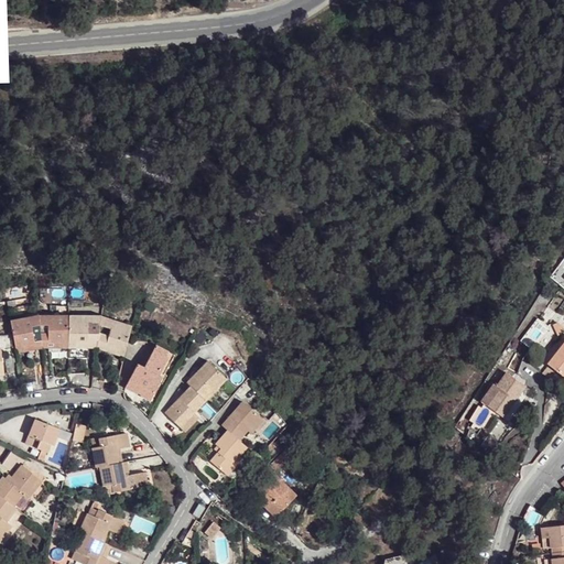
[(22,345),(33,343),(34,349),(44,348),(61,348),(69,348),(69,314),(60,314),(38,314),(10,318),(15,353),(23,351),(22,345)]
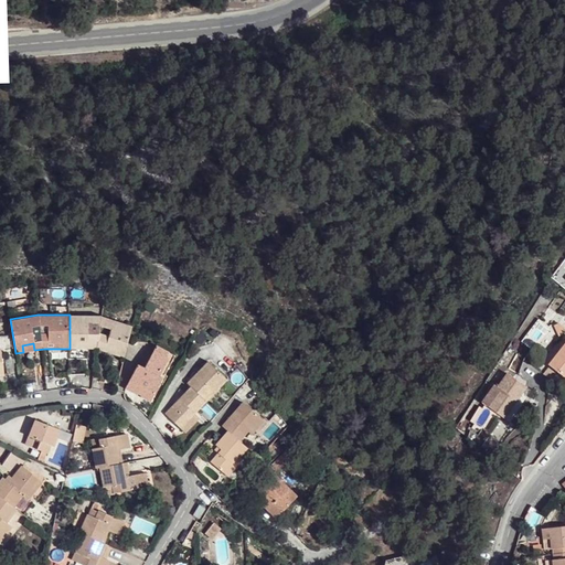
[(134,324),(112,319),(96,316),(77,315),(70,315),(70,349),(74,349),(74,341),(87,341),(88,348),(95,348),(105,351),(107,343),(118,347),(116,354),(125,356),(134,324)]
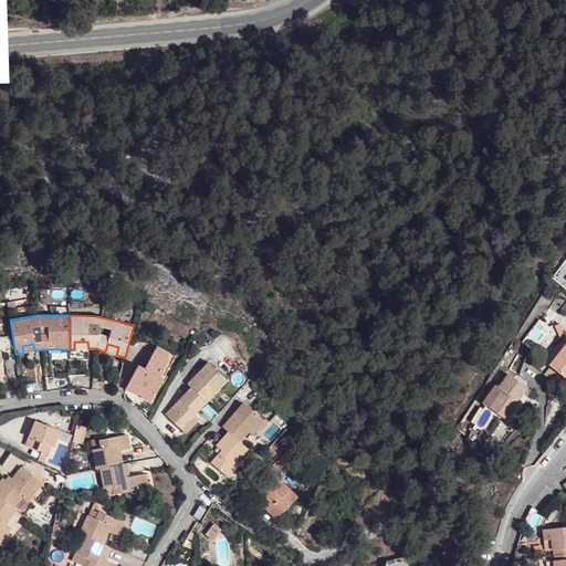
[(157,363),(163,366),(171,343),(152,335),(149,343),(163,347),(157,363)]
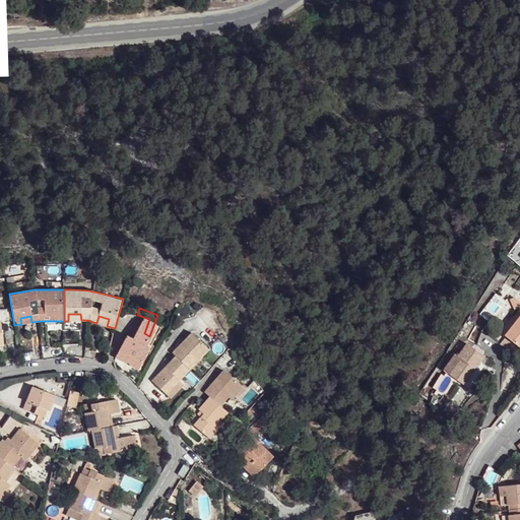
[(140,359),(149,336),(144,333),(149,319),(137,315),(131,328),(125,326),(116,349),(126,353),(129,347),(134,349),(132,355),(140,359)]
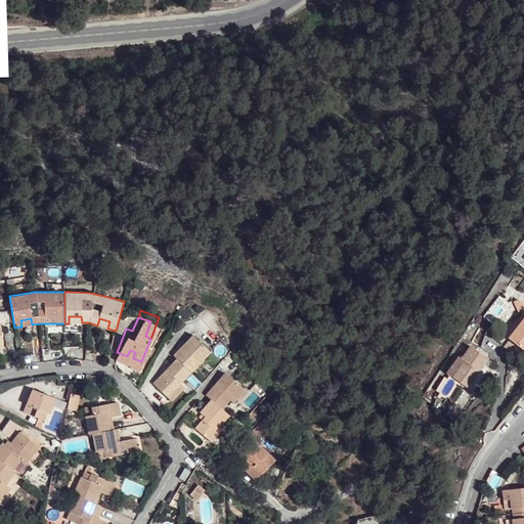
[(97,325),(107,329),(110,321),(99,318),(97,325)]
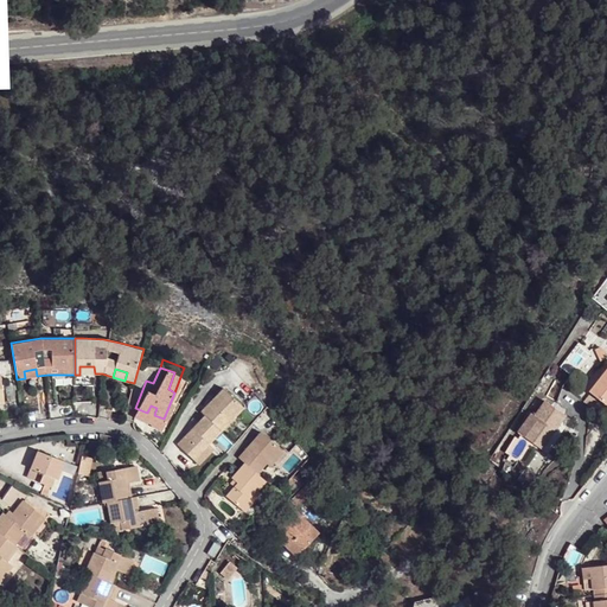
[(606,372),(592,391),(606,403),(606,372)]
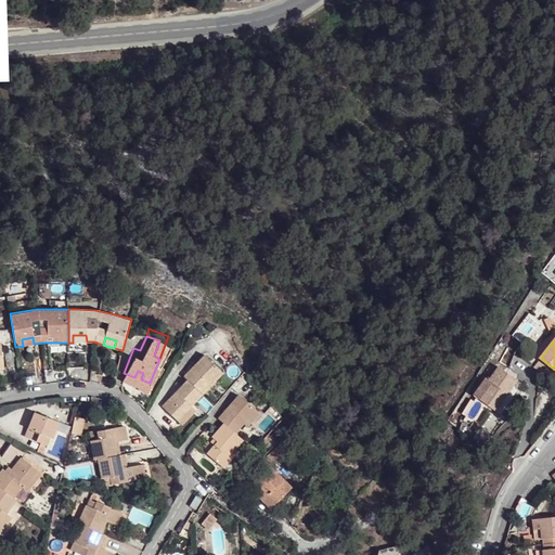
[(163,403),(178,417),(192,403),(224,371),(207,351),(185,373),(189,377),(163,403)]
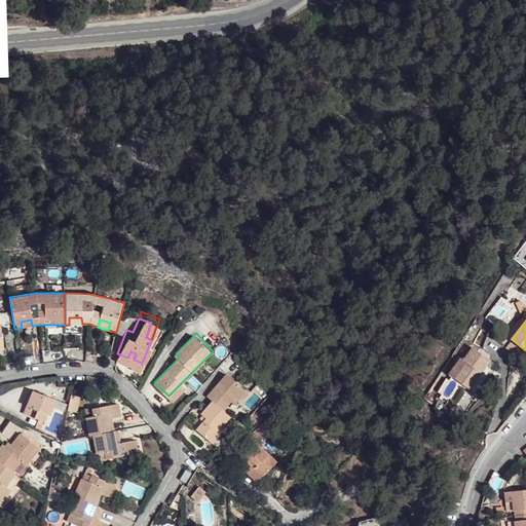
[(506,348),(515,355),(518,351),(517,350),(519,347),(512,342),(506,348)]
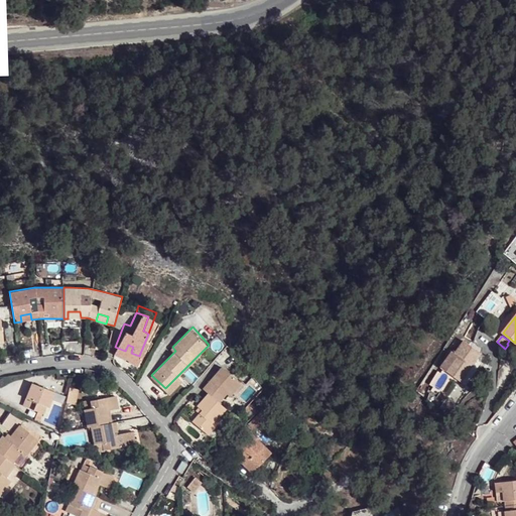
[(456,347),(446,358),(454,364),(449,369),(460,377),(468,369),(471,372),(486,354),(472,342),(463,354),(456,347)]
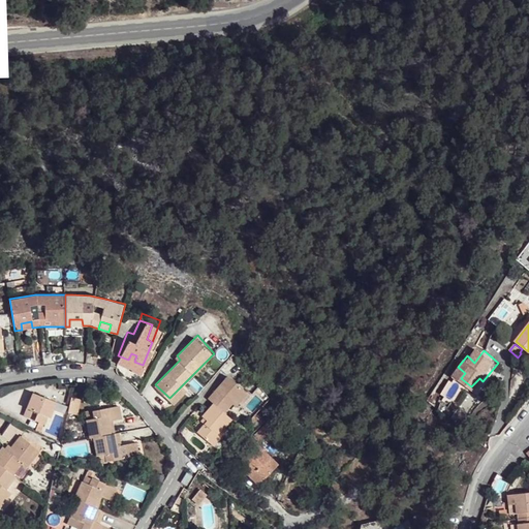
[(131,353),(128,360),(134,362),(136,355),(131,353)]
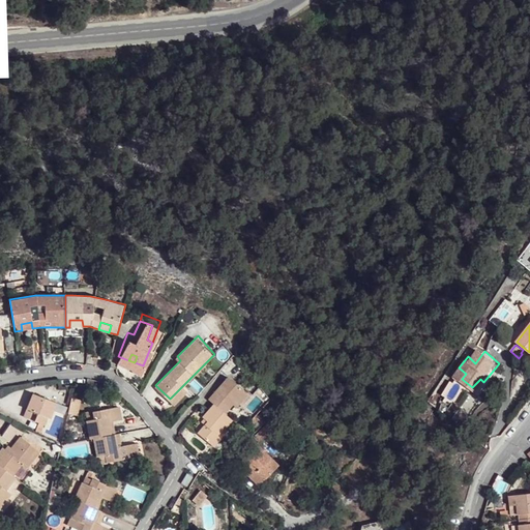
[(224,414),(233,404),(243,392),(227,378),(208,401),(212,405),(202,417),(206,422),(197,434),(209,445),(224,430),(231,420),(224,414)]
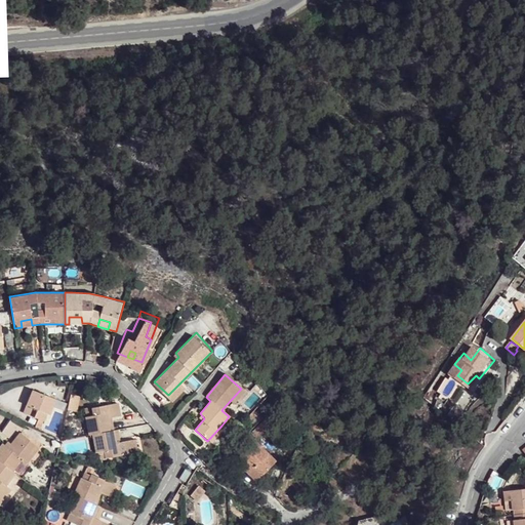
[(476,375),(468,384),(472,387),(479,378),(476,375)]
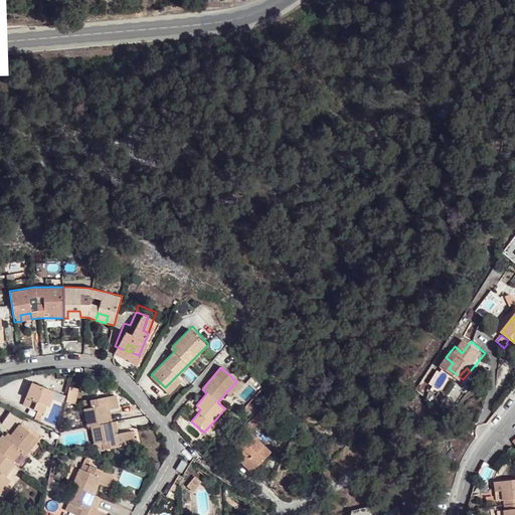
[(178,374),(165,387),(170,392),(183,379),(178,374)]
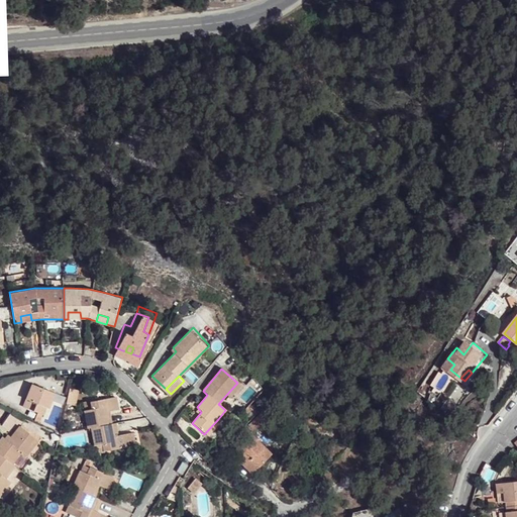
[(240,386),(237,383),(227,394),(231,398),(240,386)]
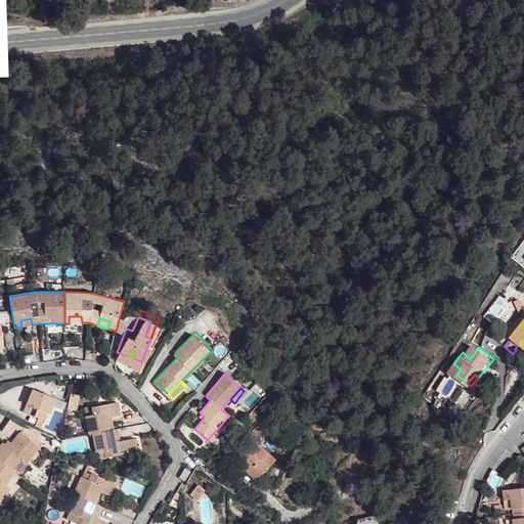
[(66,400),(33,390),(24,412),(44,421),(47,412),(50,415),(54,405),(63,409),(66,400)]
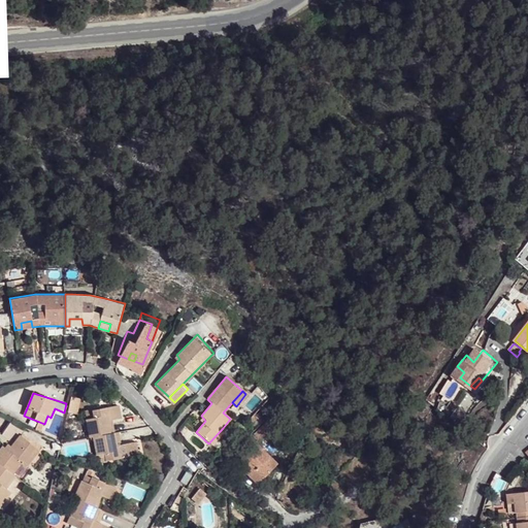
[(87,419),(90,437),(94,436),(114,432),(112,423),(108,424),(107,421),(112,420),(121,419),(119,405),(93,410),(94,418),(87,419)]
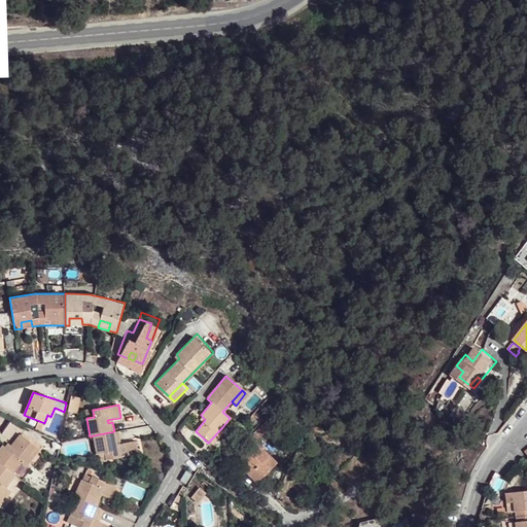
[(258,421),(251,415),(246,421),(253,426),(258,421)]
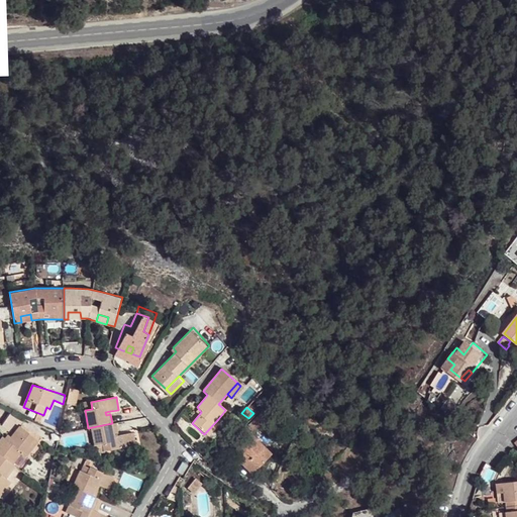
[(261,409),(244,427),(250,432),(266,415),(261,409)]
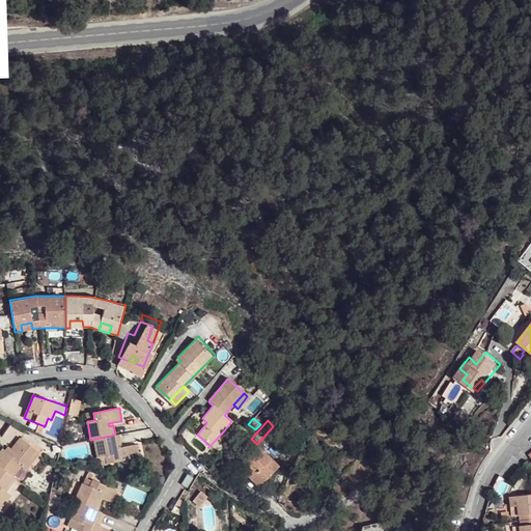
[(28,430),(8,422),(2,436),(16,446),(12,449),(9,453),(5,450),(4,448),(0,452),(0,466),(9,474),(11,476),(22,465),(26,469),(39,454),(22,439),(24,437),(28,430)]
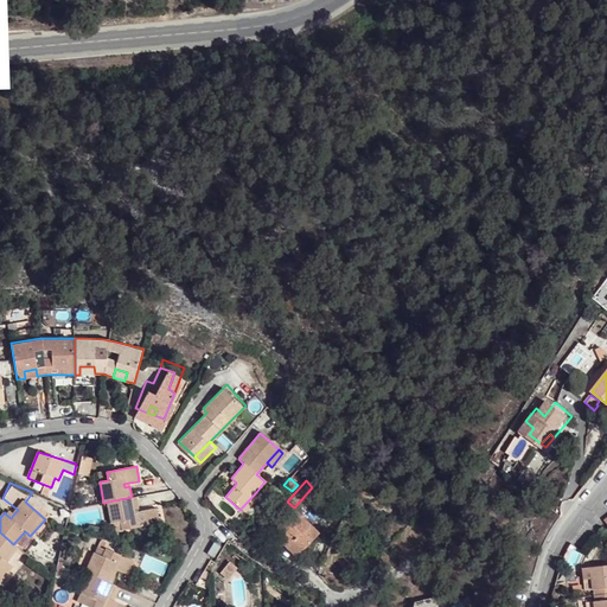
[(260,496),(256,492),(240,510),(243,513),(260,496)]
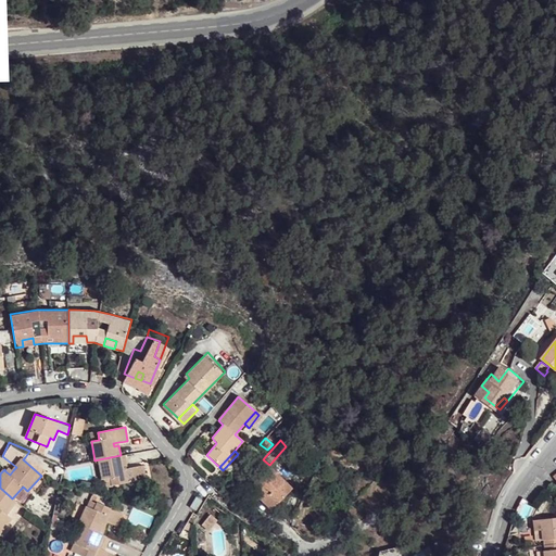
[(124,455),(121,455),(99,459),(103,479),(112,477),(113,485),(147,479),(143,465),(126,468),(123,469),(122,465),(125,465),(124,455)]
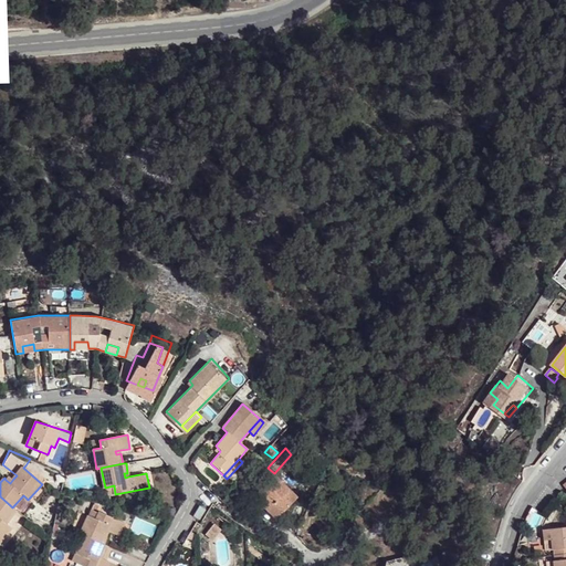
[(43,481),(25,465),(23,468),(42,484),(43,481)]
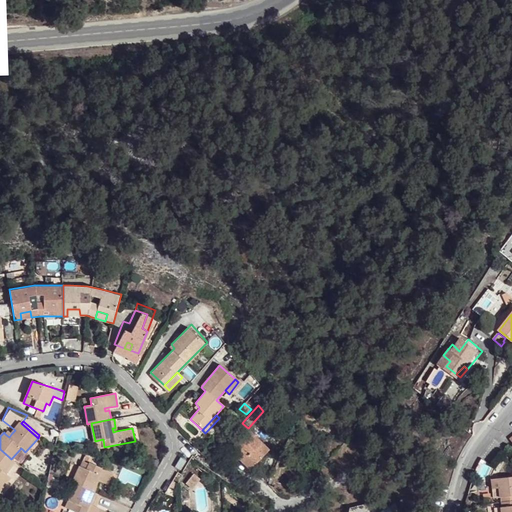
[(273,424),(267,433),(284,442),(288,434),(273,424)]
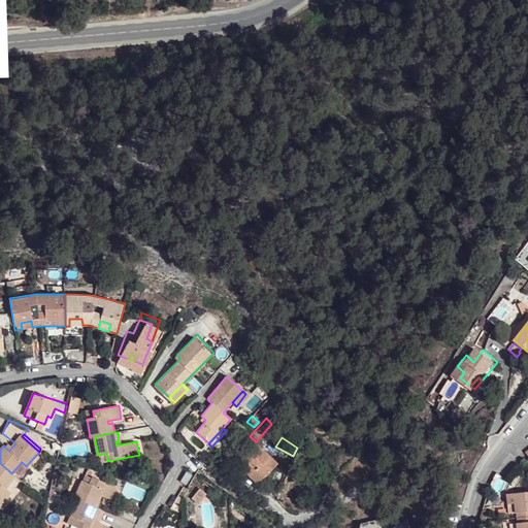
[(275,464),(252,442),(238,458),(261,479),(275,464)]
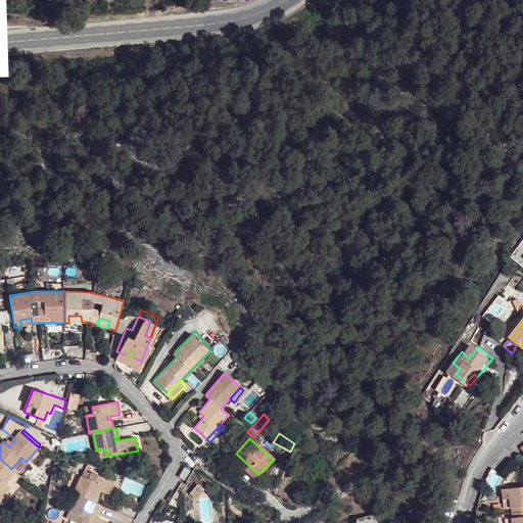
[(254,479),(258,474),(236,454),(232,459),(254,479)]
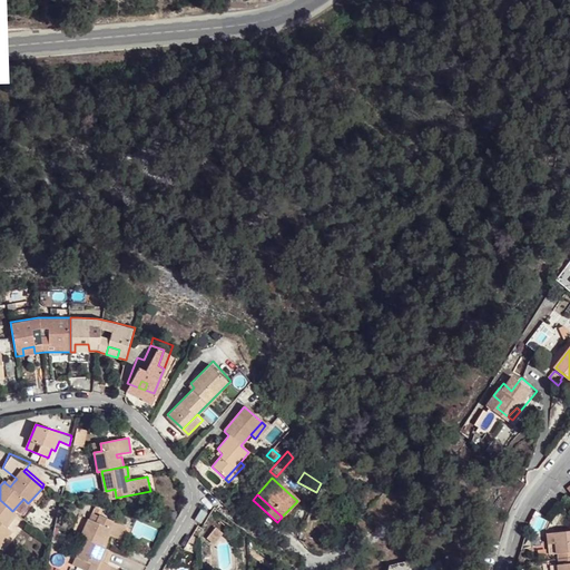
[(10,509),(0,500),(0,542),(11,530),(6,527),(17,514),(12,511),(10,509)]
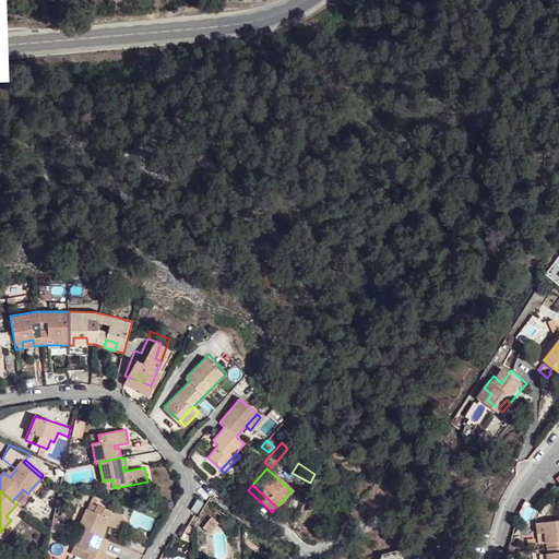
[(195,498),(190,508),(192,509),(199,499),(195,498)]
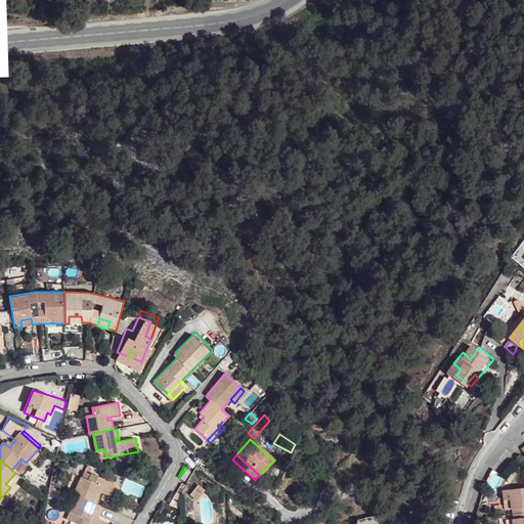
[(180,477),(184,480),(190,470),(186,468),(180,477)]
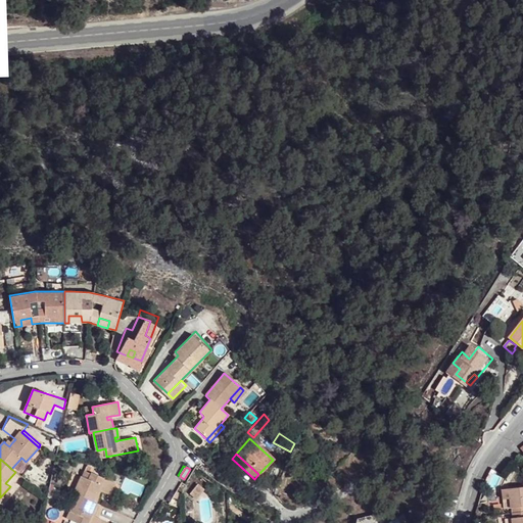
[(79,494),(96,503),(100,494),(97,492),(98,490),(109,494),(115,483),(93,473),(89,479),(82,476),(74,492),(79,494)]
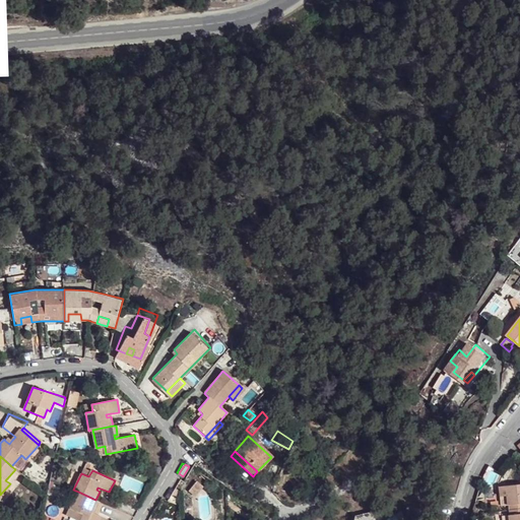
[(508,495),(509,511),(519,509),(519,483),(500,486),(501,496),(508,495)]
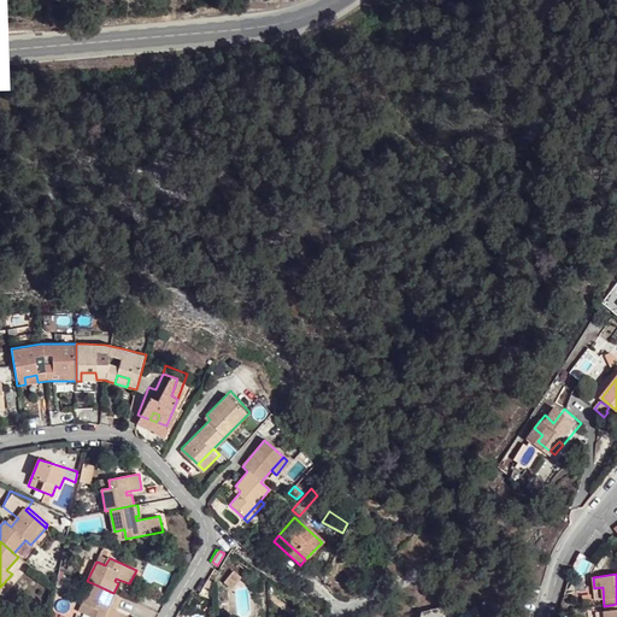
[(118,595),(113,593),(93,583),(83,603),(93,607),(88,615),(93,616),(119,616),(122,613),(109,607),(110,604),(113,605),(118,595)]
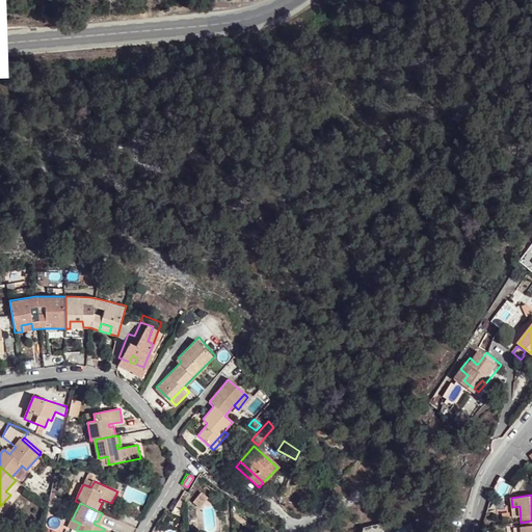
[(531,531),(531,521),(521,523),(522,527),(522,531),(531,531)]
